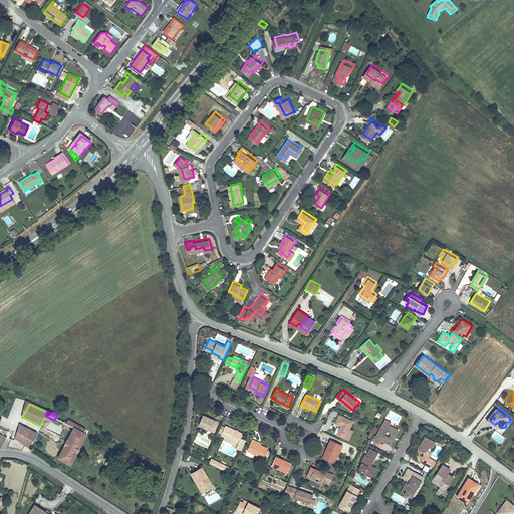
[(219,422),(203,414),(198,424),(211,430),(212,427),(216,428),(219,422)]
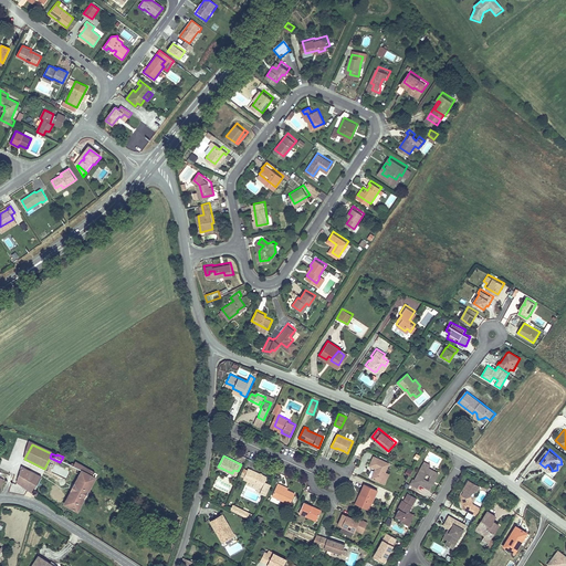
[(390,464),(375,457),(370,465),(377,469),(379,470),(378,471),(376,470),(373,479),(381,483),(390,464)]
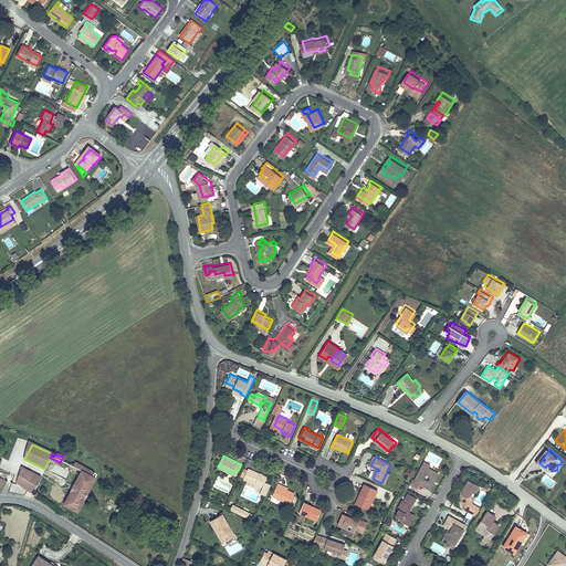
[(76,511),(93,477),(91,475),(92,472),(72,462),(70,468),(80,472),(64,504),(76,511)]
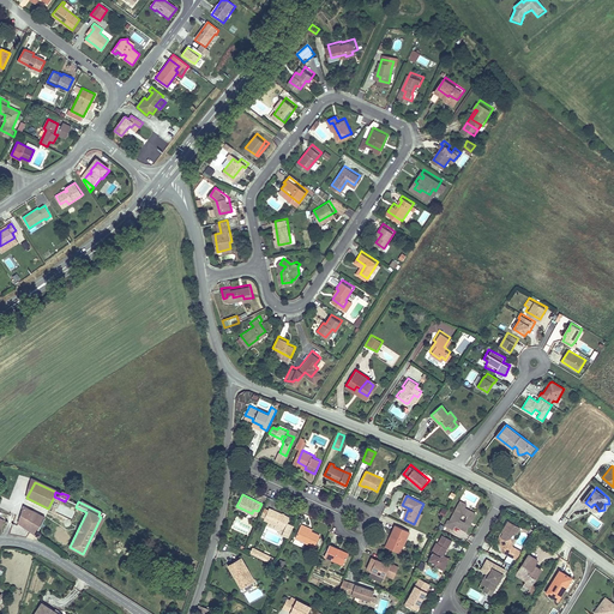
[(16,522),(37,531),(44,517),(23,506),(16,522)]
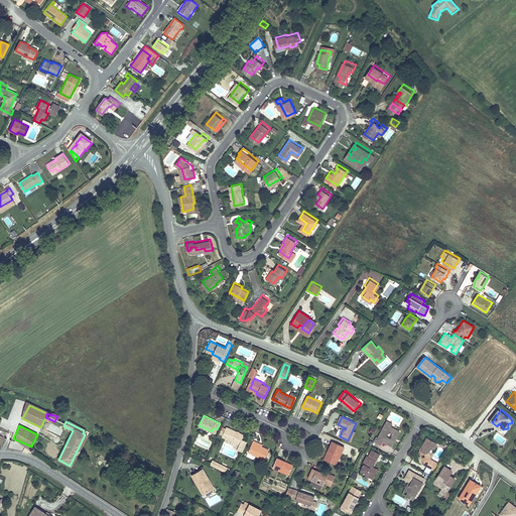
[(394,447),(397,441),(392,439),(389,438),(391,433),(394,434),(393,436),(398,439),(402,433),(393,428),(388,425),(381,438),(380,437),(376,442),(383,446),(385,442),(394,447)]
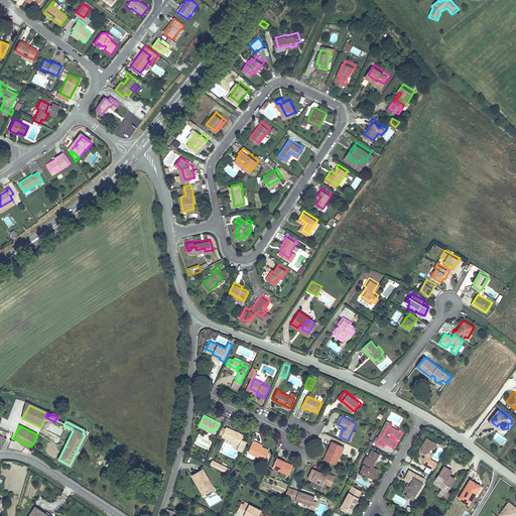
[(243,434),(226,427),(222,436),(239,444),(243,434)]
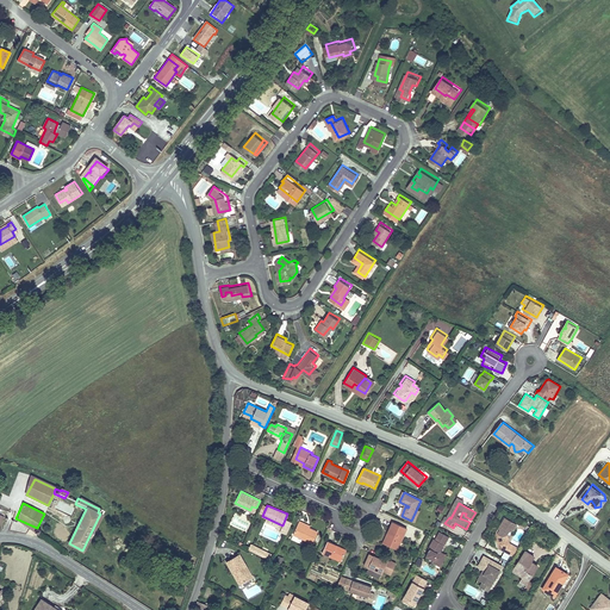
[(305,523),(300,521),(293,534),(312,543),(318,531),(304,526),(305,523)]
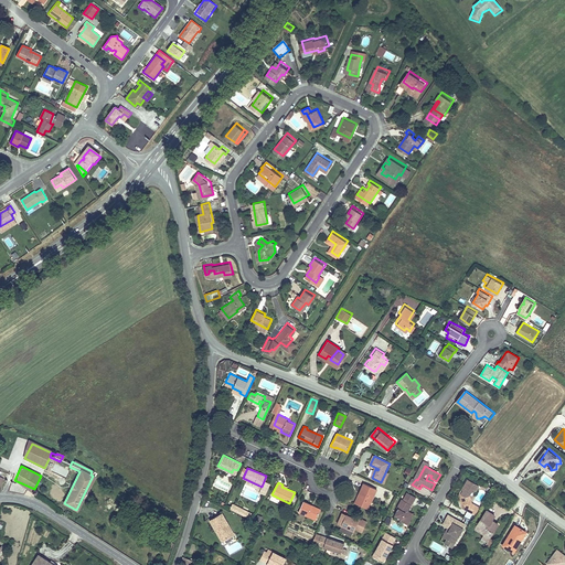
[(379,490),(364,483),(360,492),(362,493),(356,504),(369,510),(379,490)]
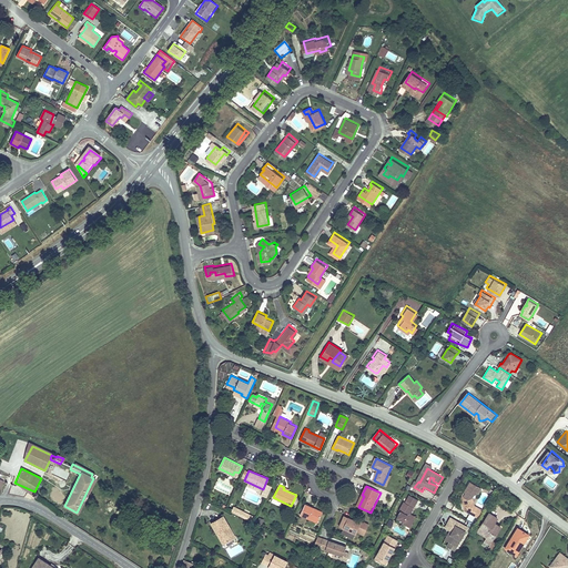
[(465,513),(472,516),(476,508),(474,500),(475,497),(480,496),(483,492),(476,487),(469,489),(467,493),(467,496),(466,499),(464,498),(463,501),(465,513)]
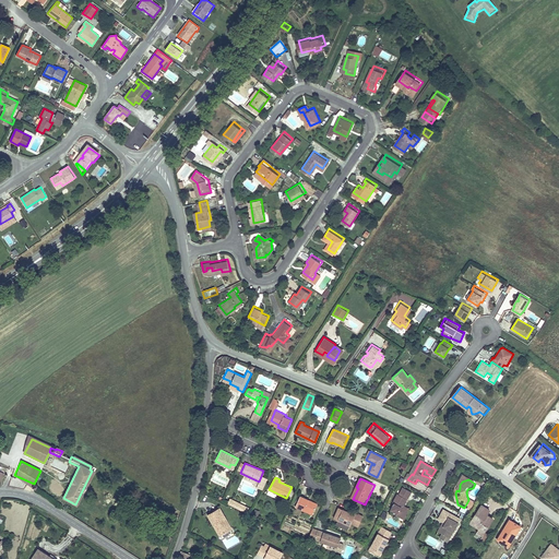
[(403,494),(412,499),(414,495),(405,490),(403,494)]
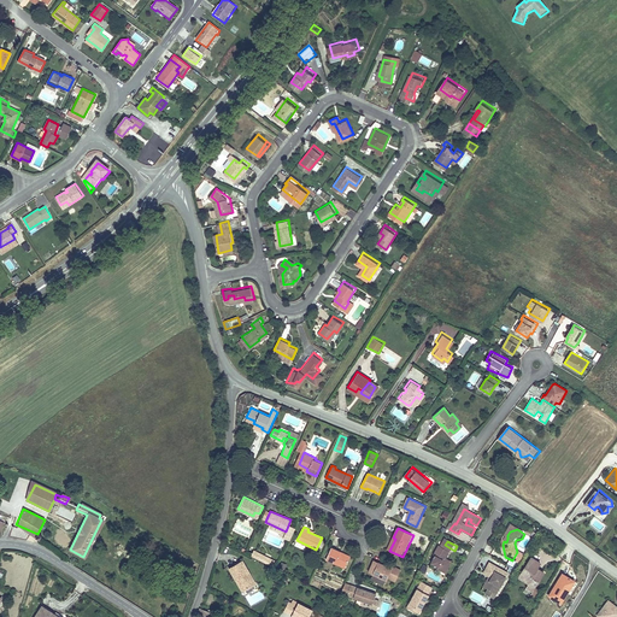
[(445,545),(444,548),(450,552),(446,559),(448,560),(454,551),(445,545)]
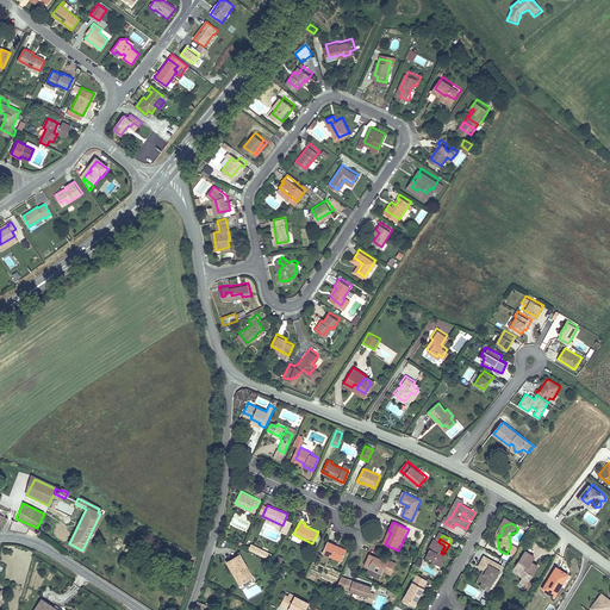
[(443,554),(441,553),(444,546),(439,542),(436,541),(430,551),(434,552),(429,559),(435,562),(433,565),(442,571),(446,565),(443,564),(447,556),(443,554)]
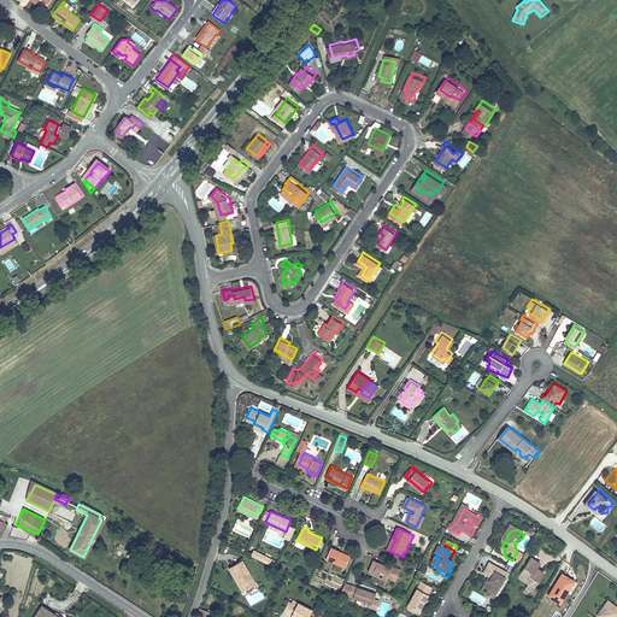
[(340,552),(331,548),(325,560),(345,569),(350,557),(342,553),(341,554),(339,554),(340,552)]
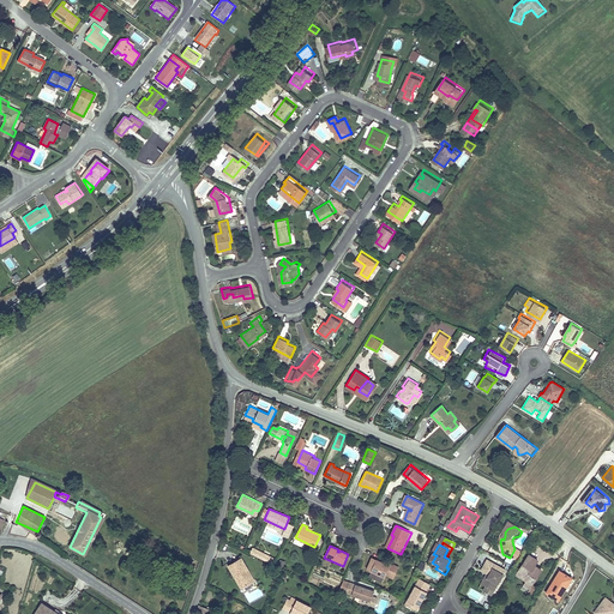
[(252,547),(250,554),(271,564),(274,557),(252,547)]
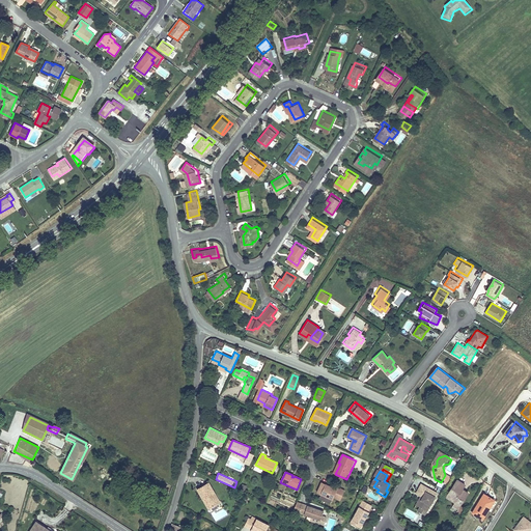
[(445,475),(441,482),(448,486),(452,479),(445,475)]
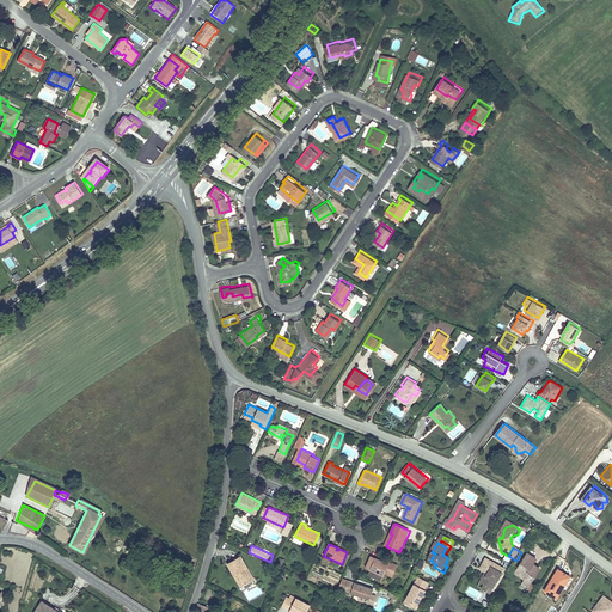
[(525,579),(530,583),(537,571),(531,567),(532,564),(536,558),(527,552),(514,573),(525,579)]
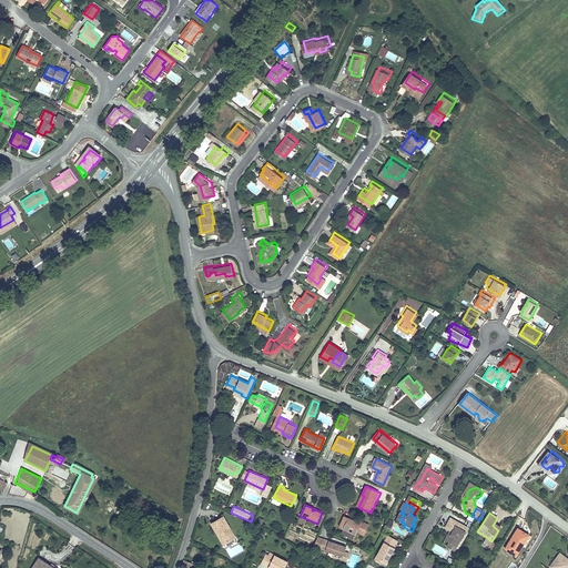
[(221,517),(209,524),(214,535),(217,534),(223,544),(233,538),(221,517)]
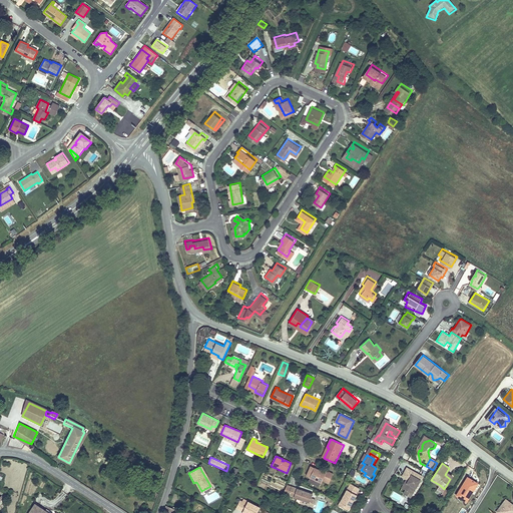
[(326,472),(315,468),(311,478),(322,483),(323,481),(330,484),(334,486),(339,476),(334,474),(327,471),(326,472)]
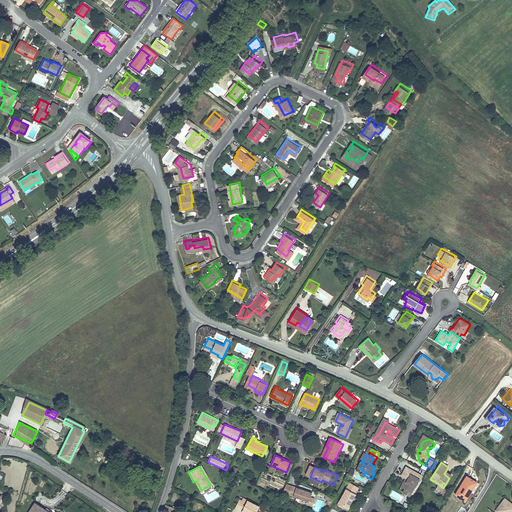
[(422,478),(407,468),(403,475),(411,479),(405,490),(406,491),(412,494),(422,478)]
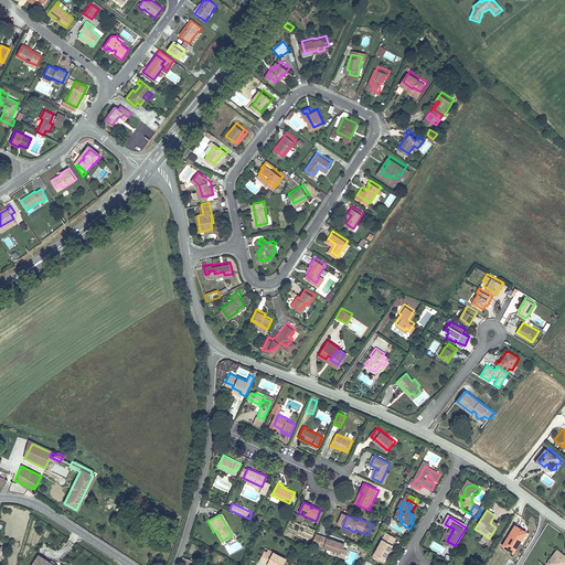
[(454,529),(445,524),(443,528),(448,531),(443,539),(447,541),(454,529)]
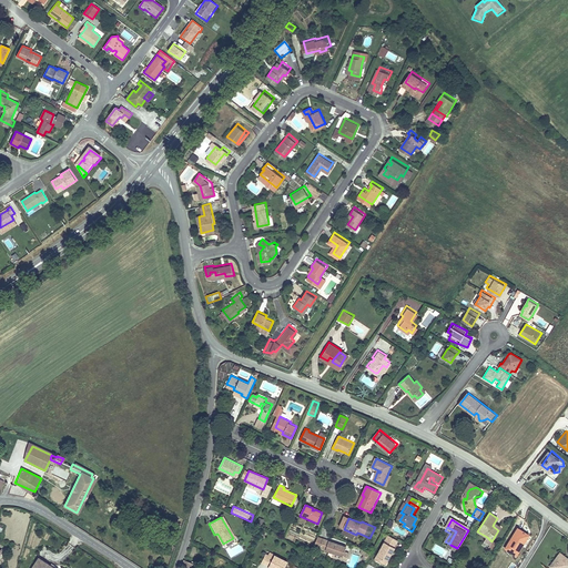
[(521,544),(527,534),(517,528),(505,548),(516,556),(521,546),(519,545),(520,543),(521,544)]
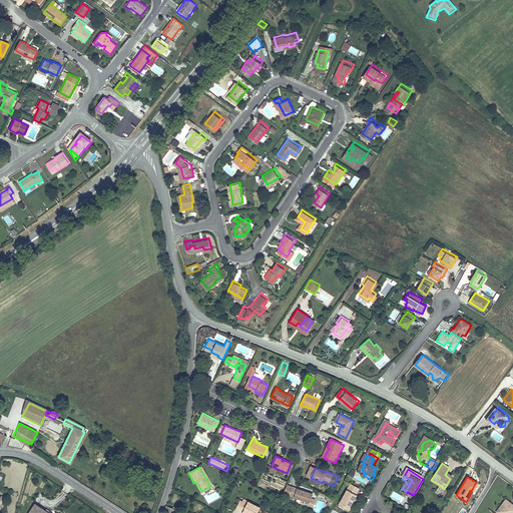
[(478,483),(476,482),(471,491),(470,490),(469,492),(471,493),(478,483)]
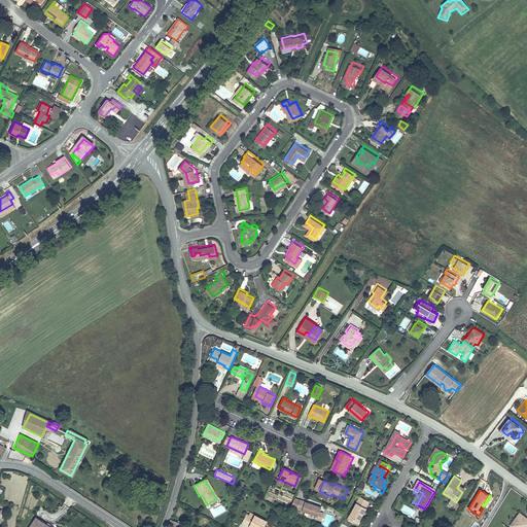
[(321,507),(294,498),(290,506),(309,513),(318,517),(321,507)]
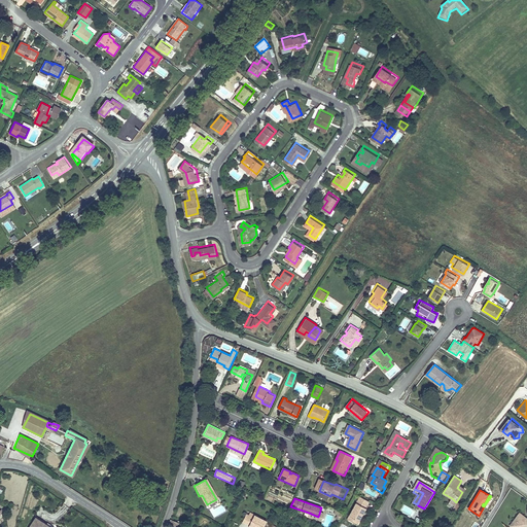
[(370,502),(361,498),(350,520),(354,523),(356,520),(361,522),(369,510),(366,508),(370,502)]
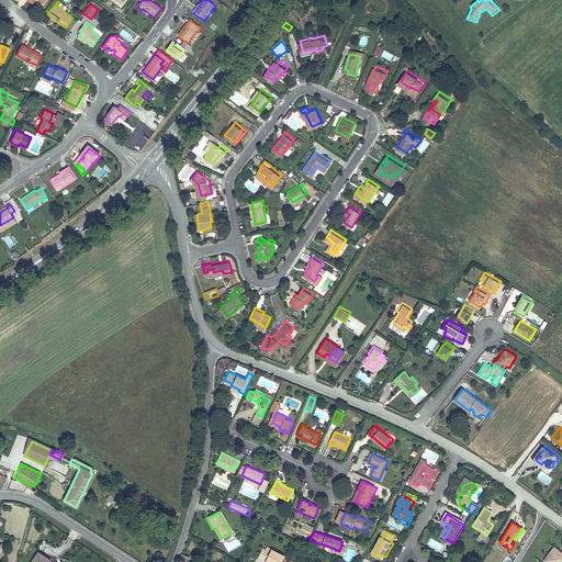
[(366,553),(369,548),(359,543),(357,548),(361,549),(361,551),(366,553)]
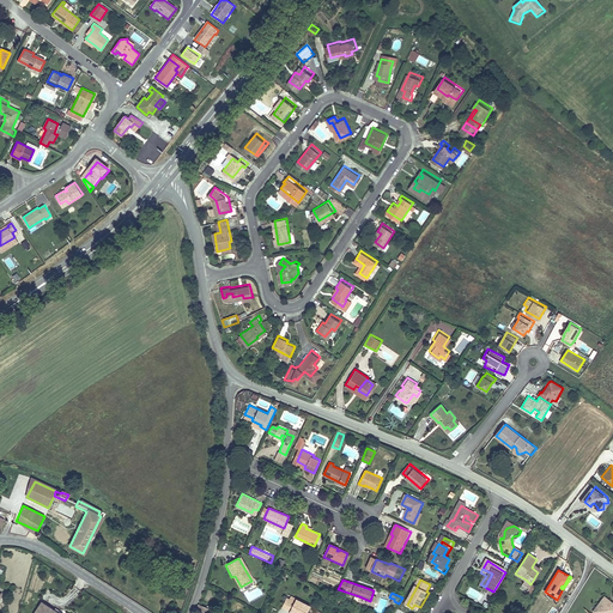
[(370,601),(359,596),(358,601),(374,607),(377,599),(371,596),(370,601)]
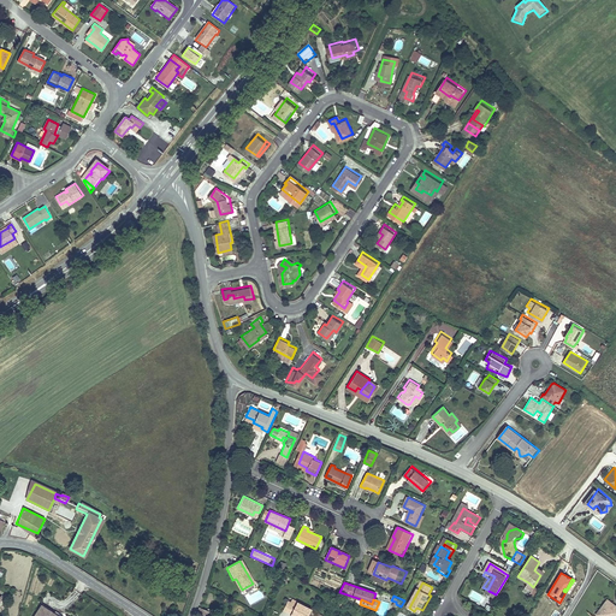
[(597,614),(599,615),(615,615),(615,605),(608,599),(597,614)]
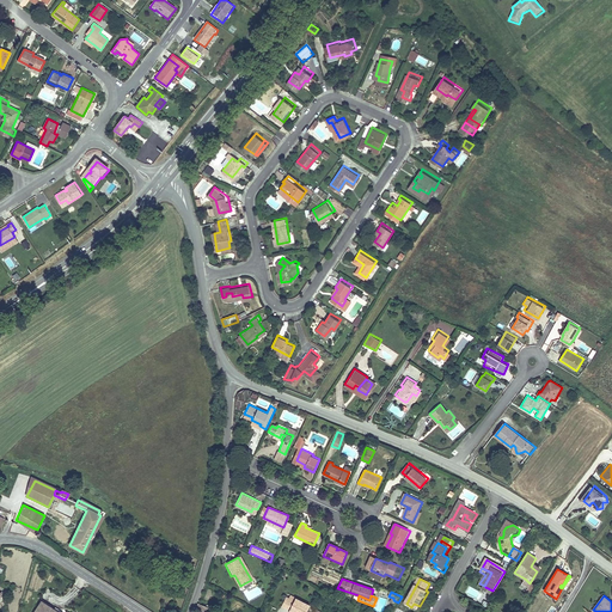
[(294,601),(287,598),(282,607),(288,611),(287,611),(306,611),(310,607),(295,599),(294,601)]
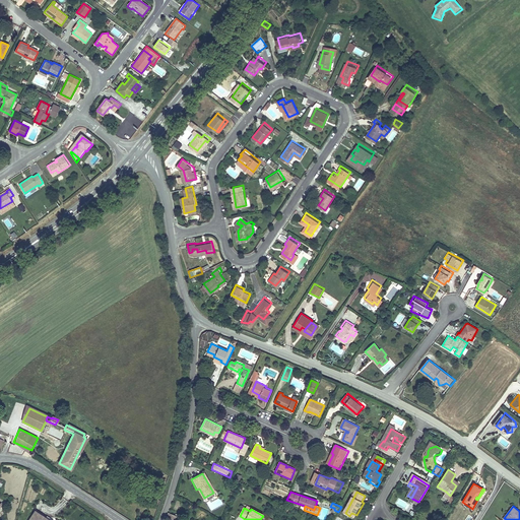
[(52,519),(36,510),(28,519),(52,519)]
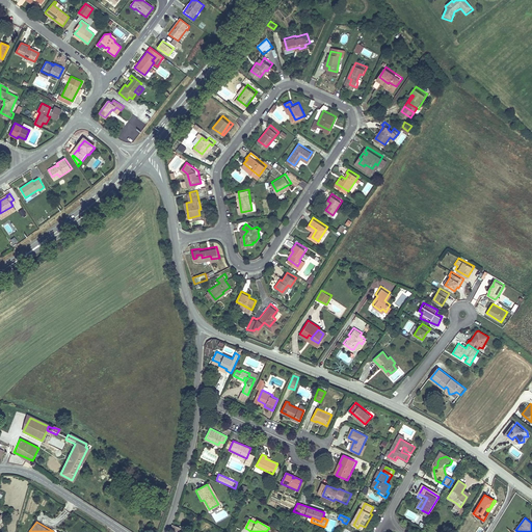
[(179,524),(171,522),(169,529),(177,531),(179,524)]
